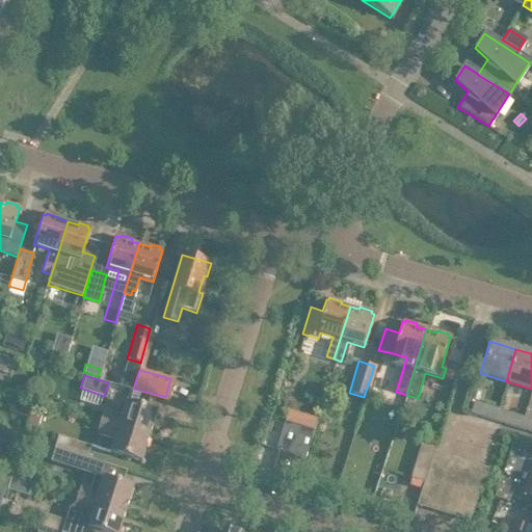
[(122,375),(120,384),(133,389),(136,379),(122,375)]
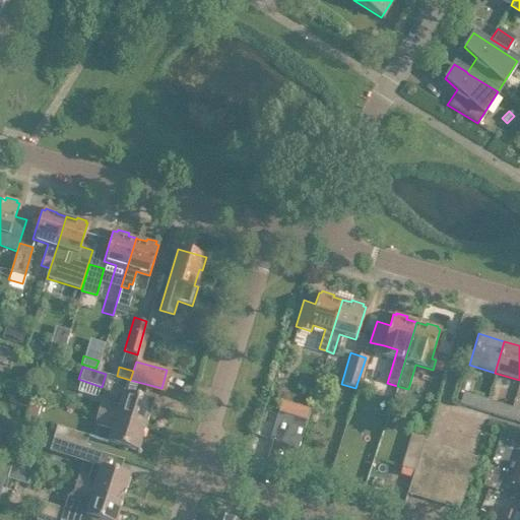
[(459,389),(465,391),(470,375),(463,373),(459,389)]
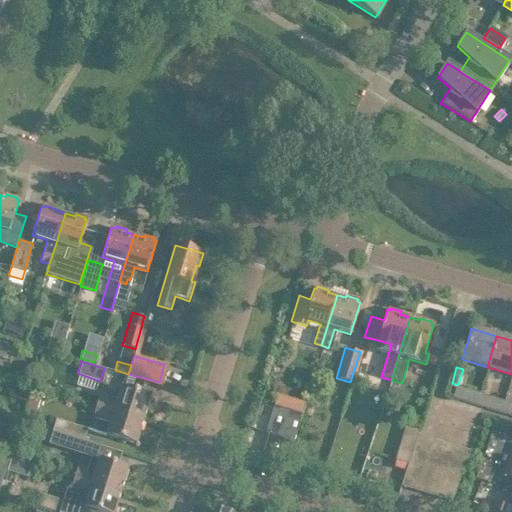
[(99,393),(95,404),(141,419),(149,394),(120,385),(116,398),(99,393)]
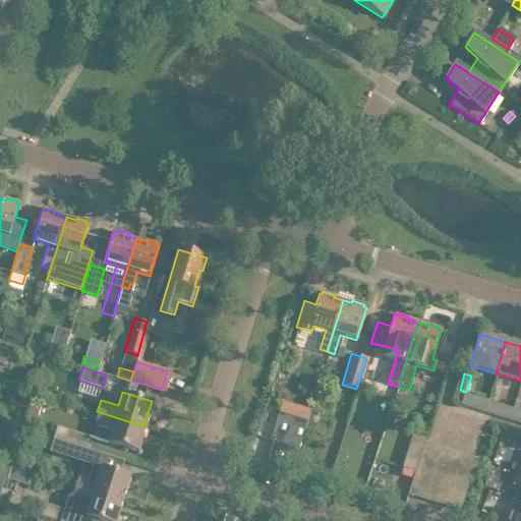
[(10,394),(7,403),(24,408),(27,399),(10,394)]
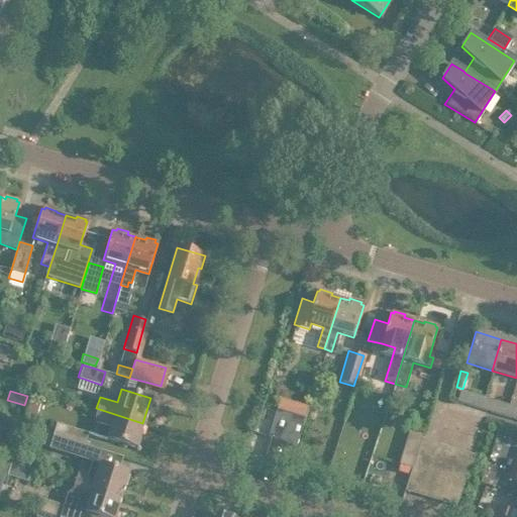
[(485,397),(469,393),(466,403),(481,408),(485,397)]
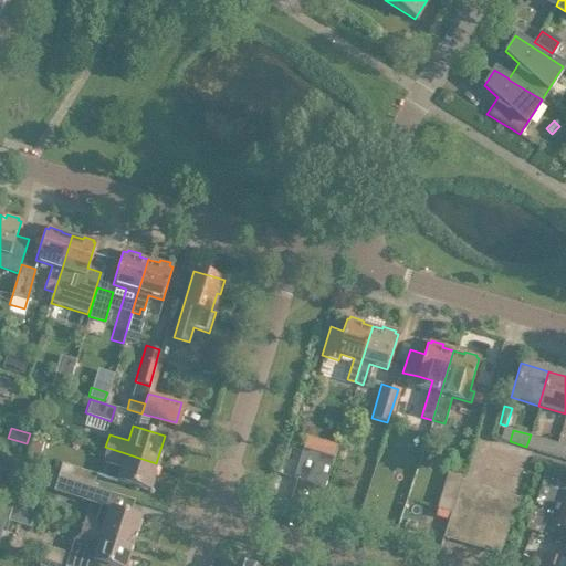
[(316,507),(323,485),(332,456),(335,443),(304,435),(301,447),(292,477),(295,478),(289,499),(316,507)]
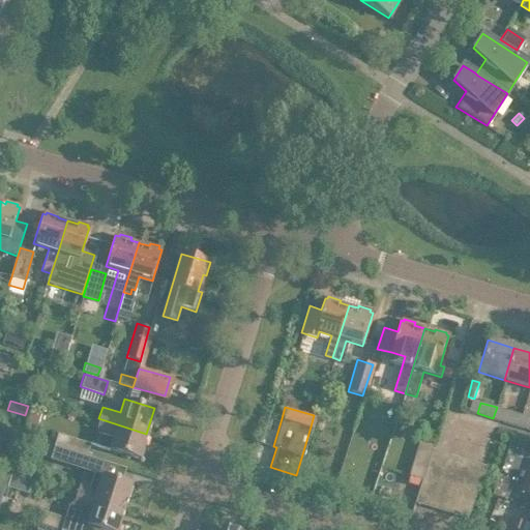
[(39,412),(31,410),(28,422),(36,424),(39,412)]
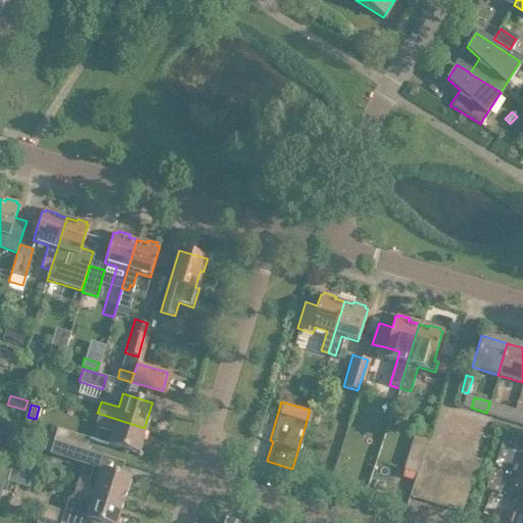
[(514,410),(498,405),(494,416),(511,420),(514,410)]
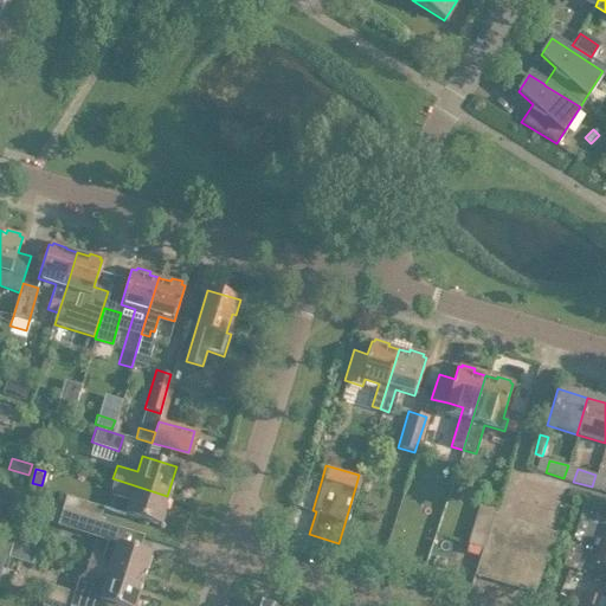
[(167,496),(113,478),(109,491),(128,498),(123,514),(159,524),(167,496)]
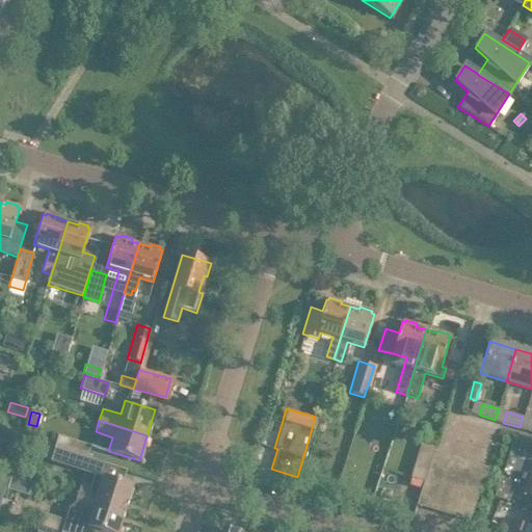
[(56,434),(53,447),(85,456),(89,444),(56,434)]
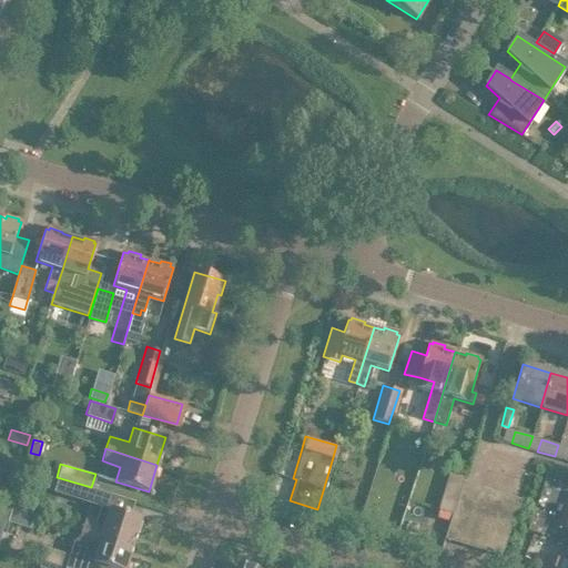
[(462,482),(464,475),(450,470),(438,508),(452,513),(453,514),(454,511),(462,482)]
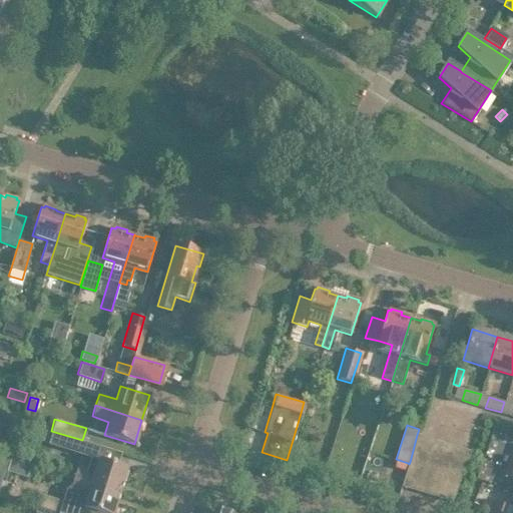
[(10,437),(14,434),(13,429),(10,426),(5,426),(2,430),(2,434),(6,438),(10,437)]
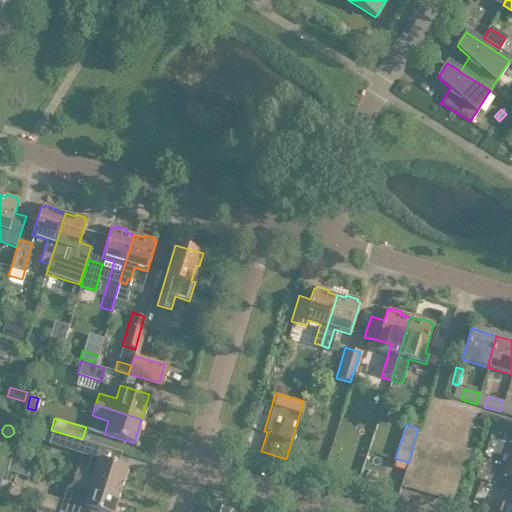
[(82,439),(51,430),(47,443),(78,452),(82,439)]
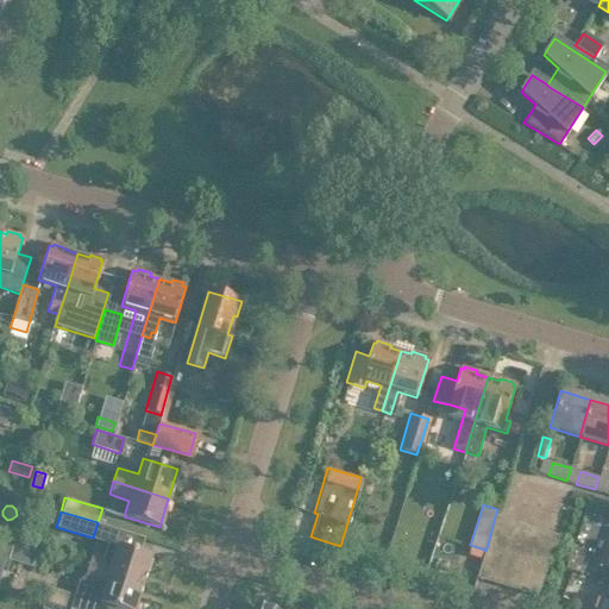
[(515,523),(495,516),(487,548),(503,553),(504,554),(515,523)]
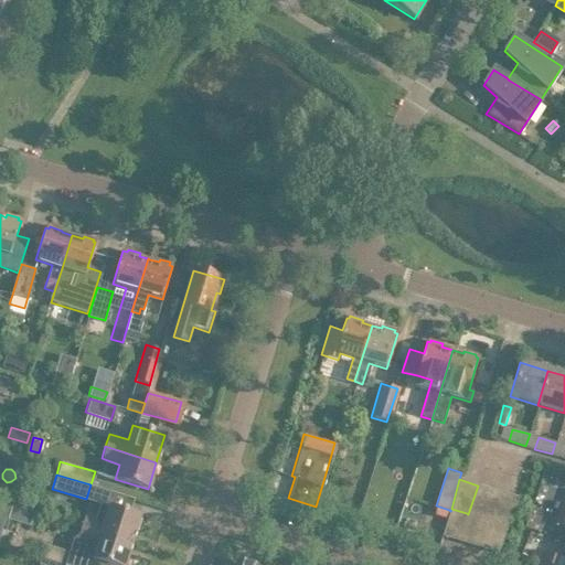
[(491,489),(478,486),(468,514),(480,518),(482,518),(491,489)]
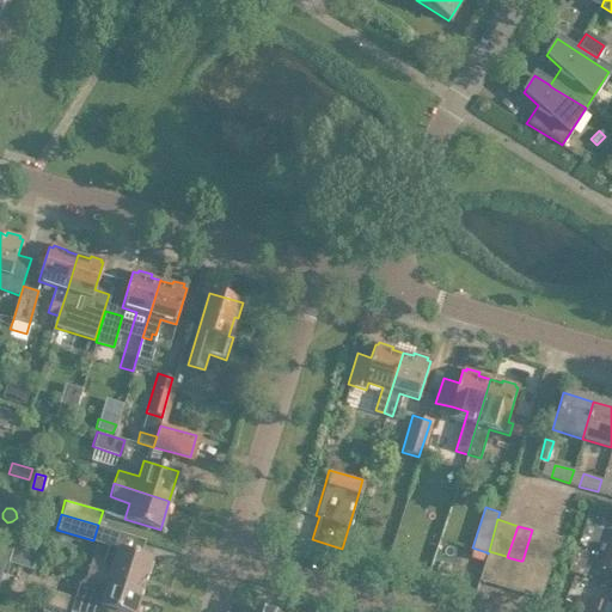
[(545,534),(532,530),(522,561),(534,565),(536,565),(545,534)]
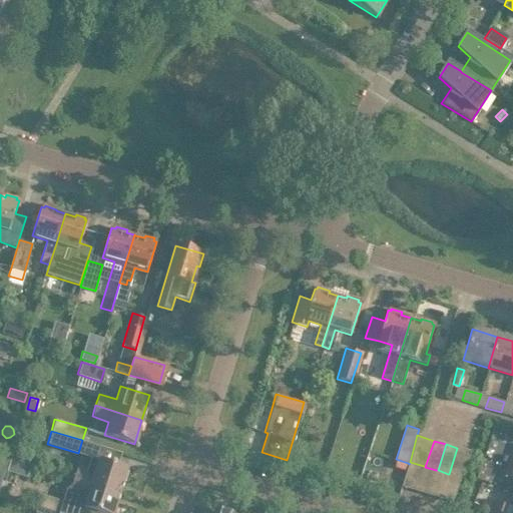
[(460,477),(468,452),(457,448),(449,474),(460,477)]
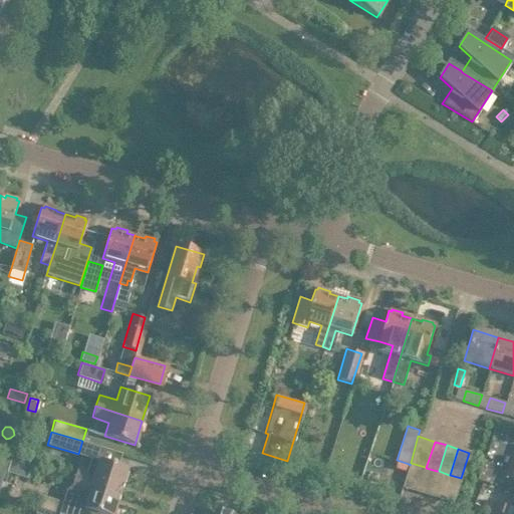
[(75,467),(72,479),(119,493),(126,469),(97,460),(93,473),(75,467)]
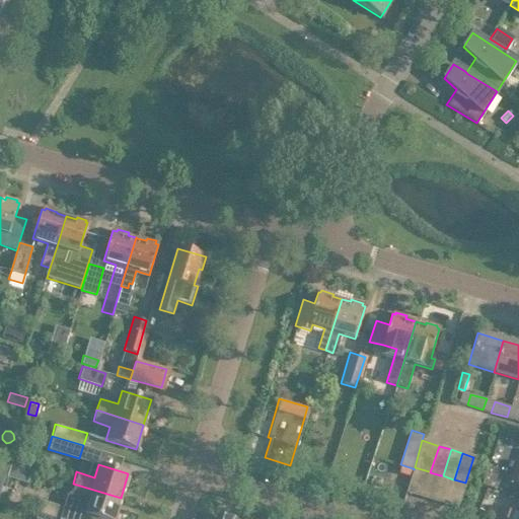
[(413,468),(404,492),(422,498),(429,471),(415,467),(414,469),(413,468)]
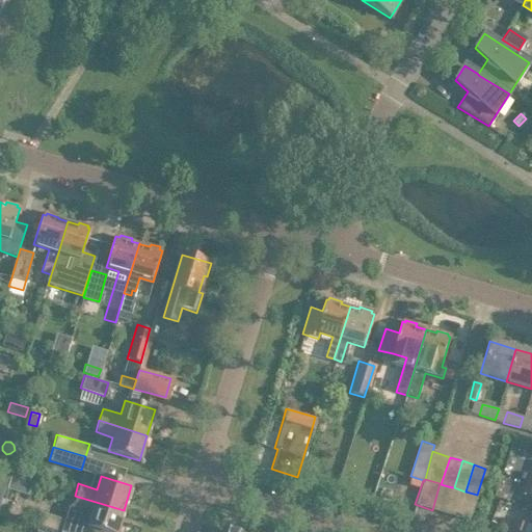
[(440,483),(432,510),(444,513),(452,487),(441,484),(440,483)]
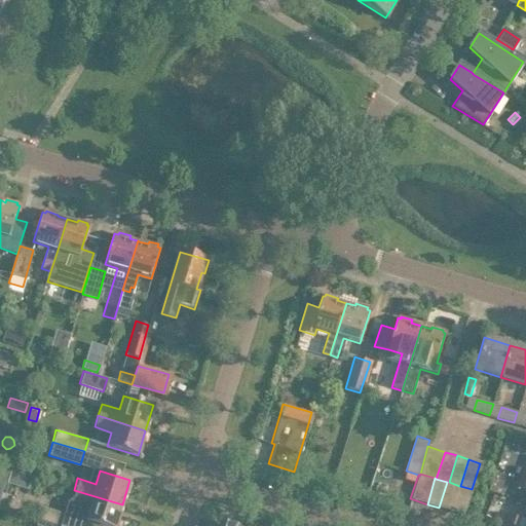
[(447,482),(439,508),(451,512),(459,486),(449,482),(447,482)]
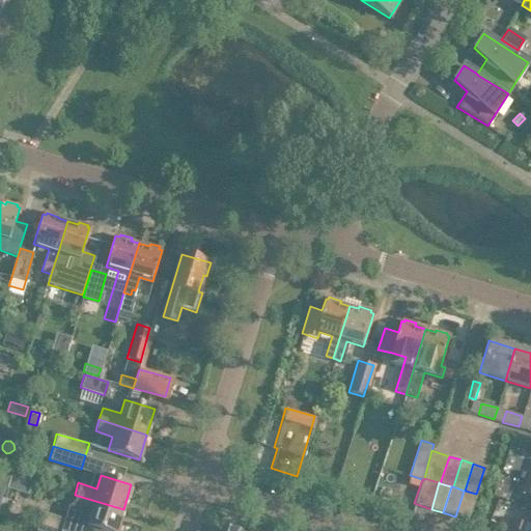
[(464,491),(455,516),(468,521),(476,494),(465,491),(464,491)]
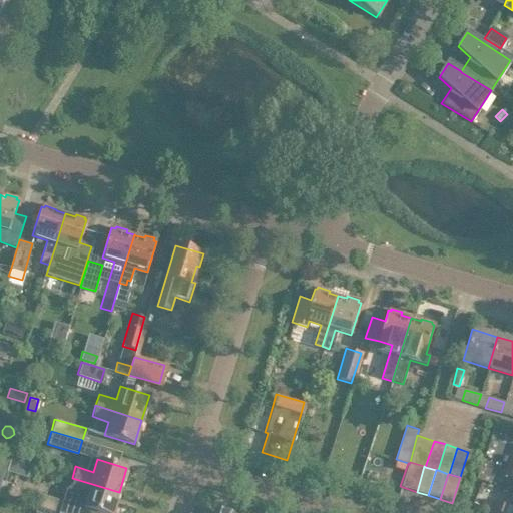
[(112,512),(119,492),(72,478),(70,485),(65,489),(61,501),(39,494),(35,506),(57,512),(94,512),(95,511),(100,512),(112,512)]
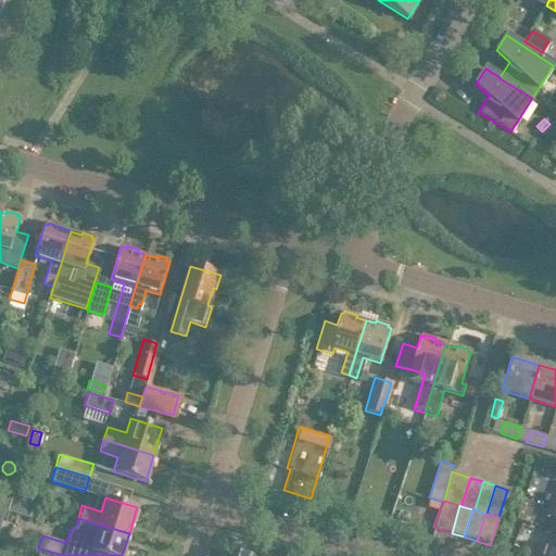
[(533,553),(542,555),(546,555),(550,547),(536,543),(533,553)]
